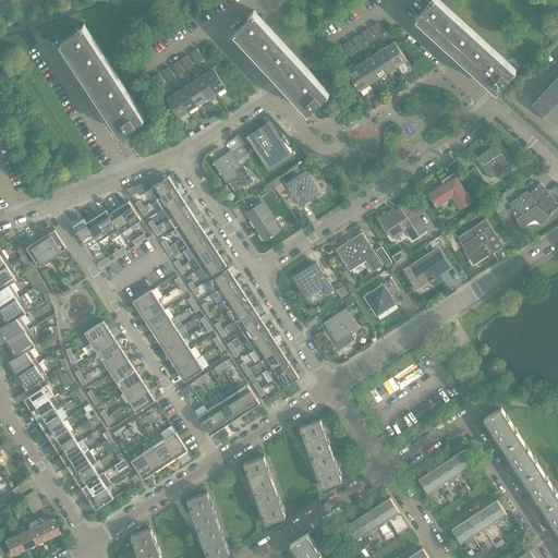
[(516,71),(509,63),(438,0),(433,0),(419,16),(484,76),(483,79),(489,85),(492,83),(498,89),(516,71)]
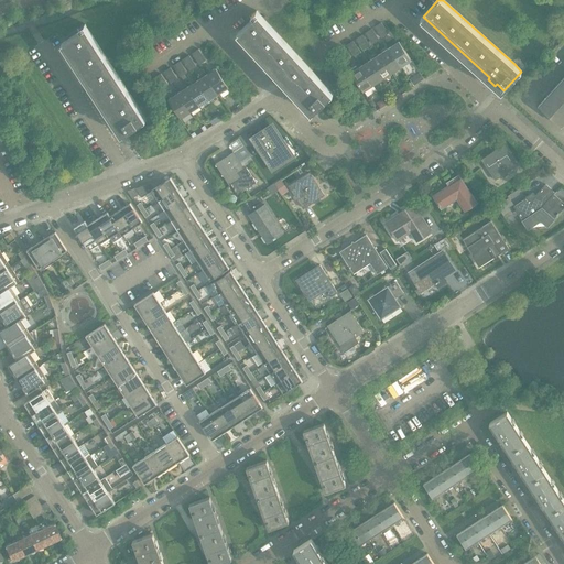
[(334,94),(327,86),(266,20),(260,13),(240,31),(302,98),(300,99),(306,107),(308,105),(314,111),(334,94)]
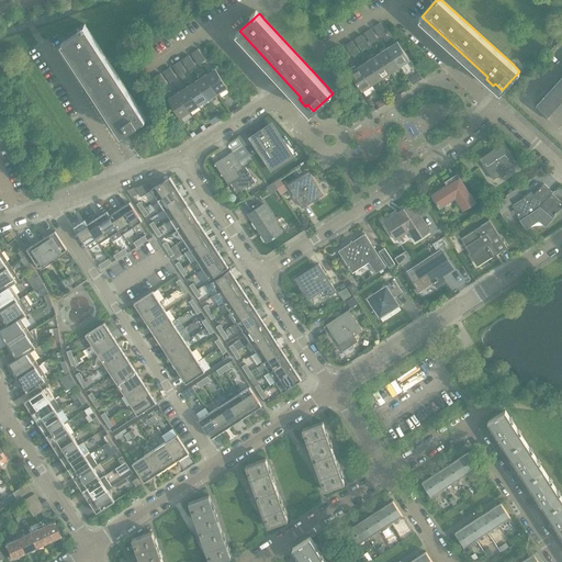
[(389,34),(381,22),(374,26),(382,38),(389,34)]
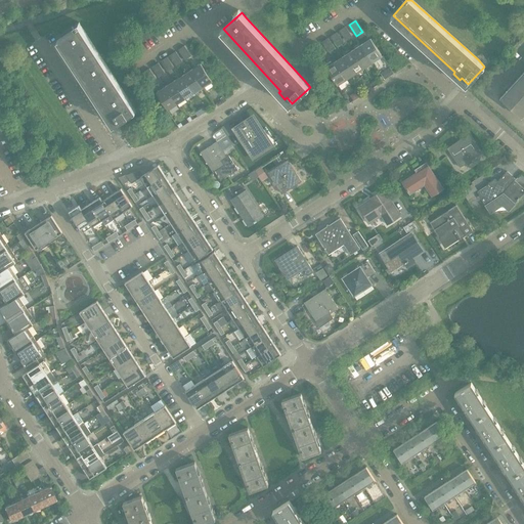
[(137,111),(132,102),(81,26),(60,39),(107,110),(105,111),(111,118),(112,117),(117,124),(137,111)]
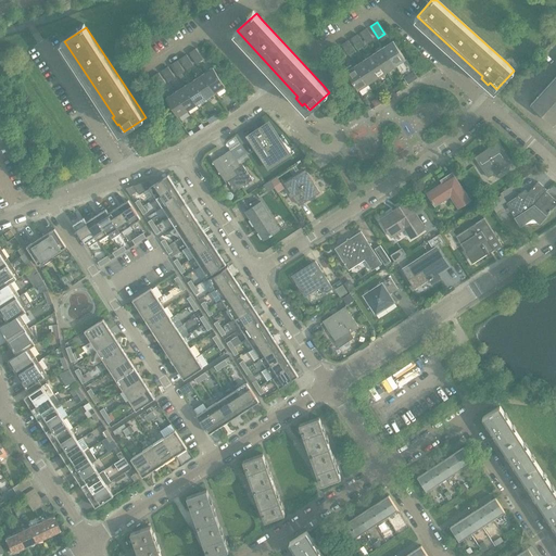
[(375,39),(367,28),(361,33),(368,43),(375,39)]
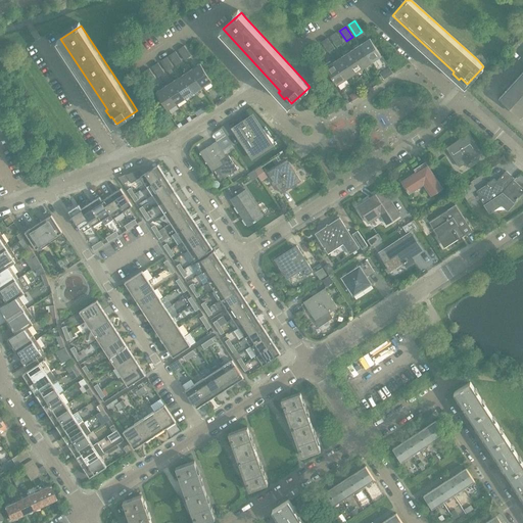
[(344,43),(337,33),(331,37),(338,47),(344,43)]
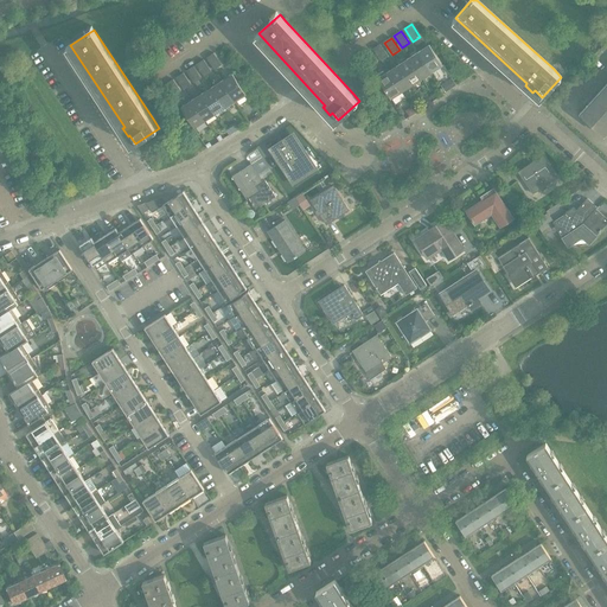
[(389,57),(381,44),(374,49),(382,61),(389,57)]
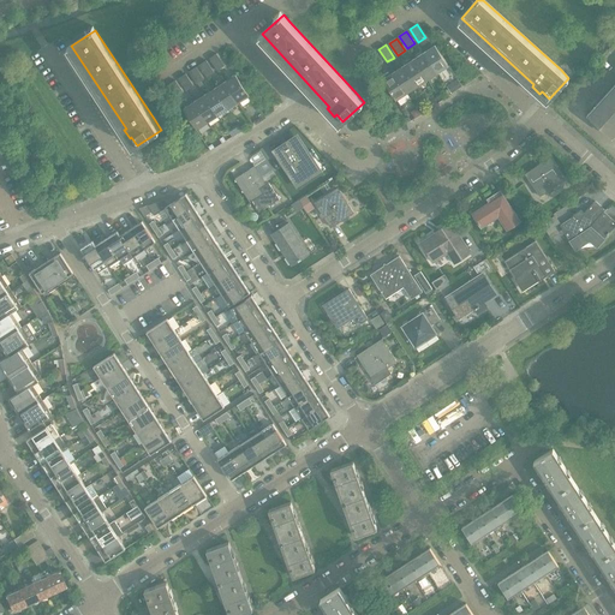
[(436,46),(425,53),(439,73),(449,66),(436,46)]
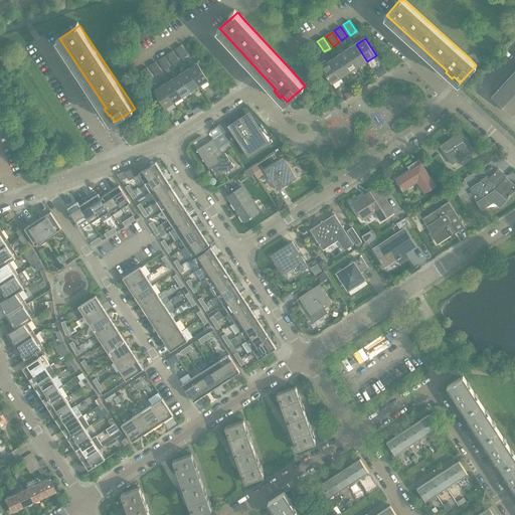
[(321,53),(315,43),(309,47),(315,57),(321,53)]
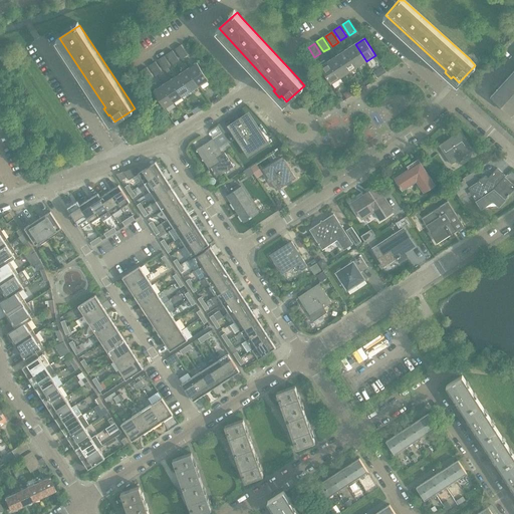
[(355,44),(346,50),(357,67),(366,61),(355,44)]
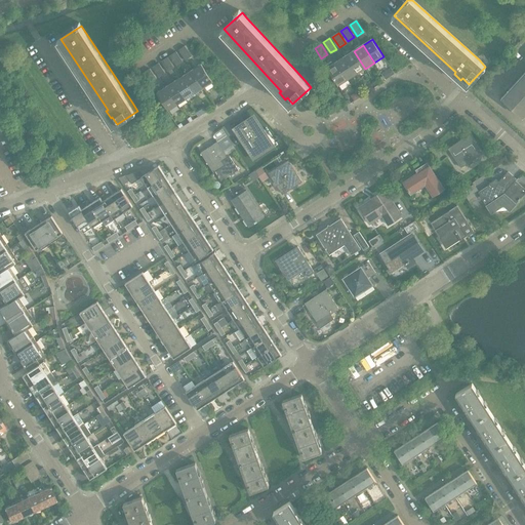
[(192,56),(186,46),(179,50),(186,61),(192,56)]
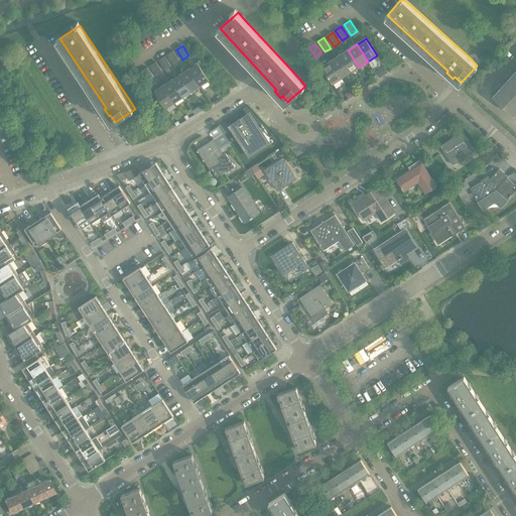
[(180,60),(173,50),(167,54),(174,65),(180,60)]
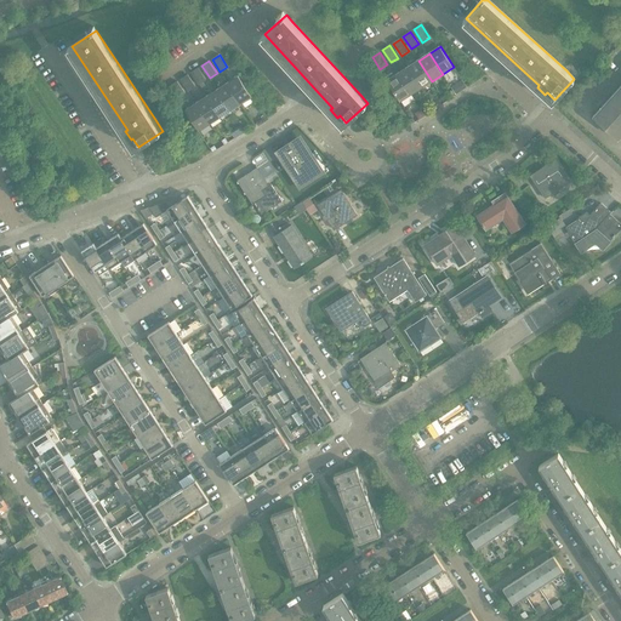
[(432,81),(419,61),(409,67),(422,87),(432,81)]
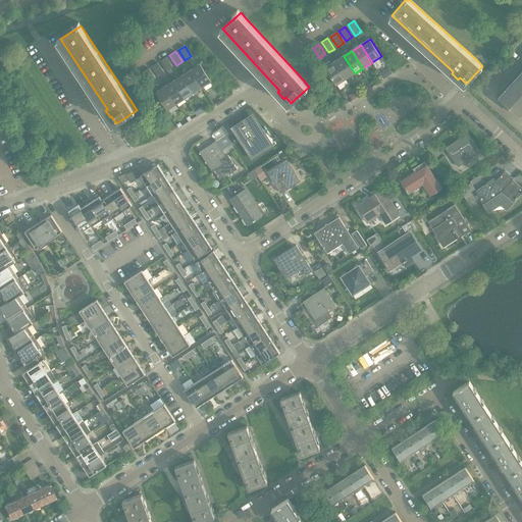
[(344,56),(334,62),(346,80),(355,73),(344,56)]
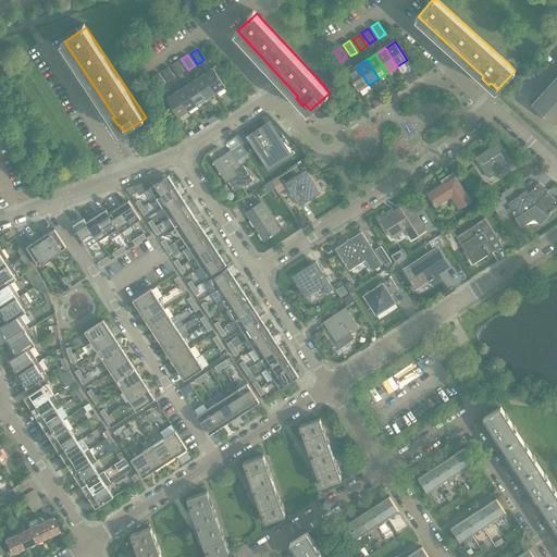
[(185,72),(178,61),(172,65),(178,76),(185,72)]
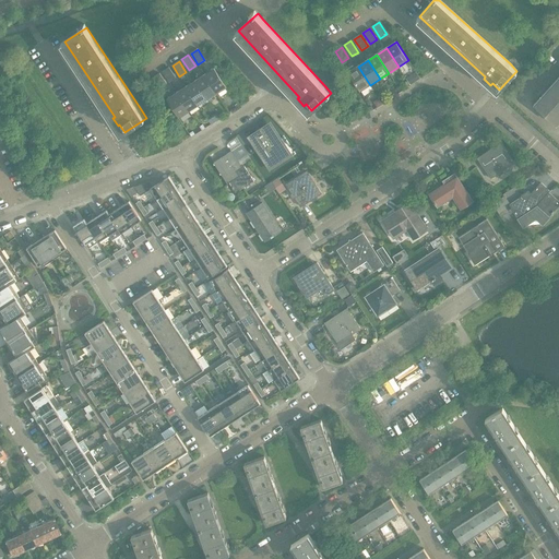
[(360,92),(370,85),(358,67),(348,73),(360,92)]
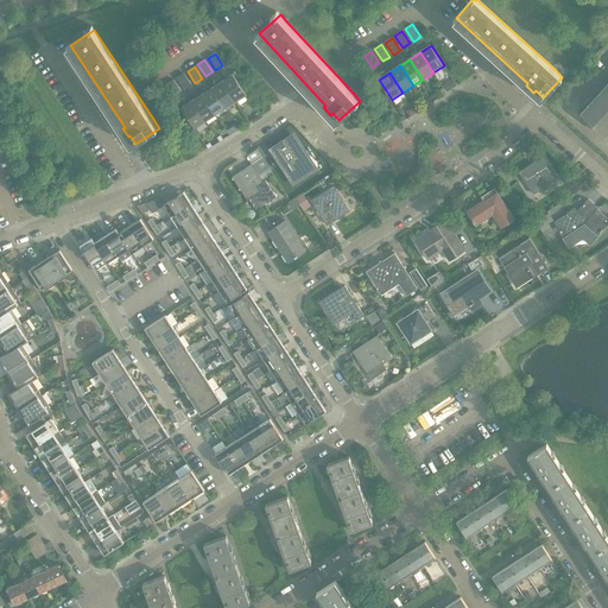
[(191,84),(184,74),(177,77),(185,89),(191,84)]
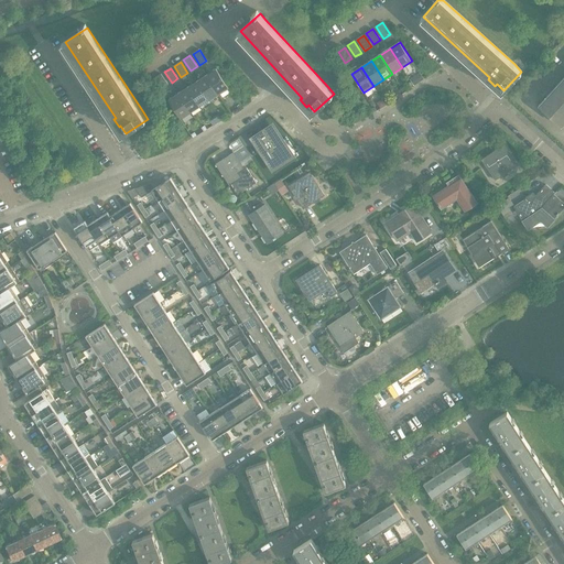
[(217,69),(207,76),(219,95),(230,88),(217,69)]
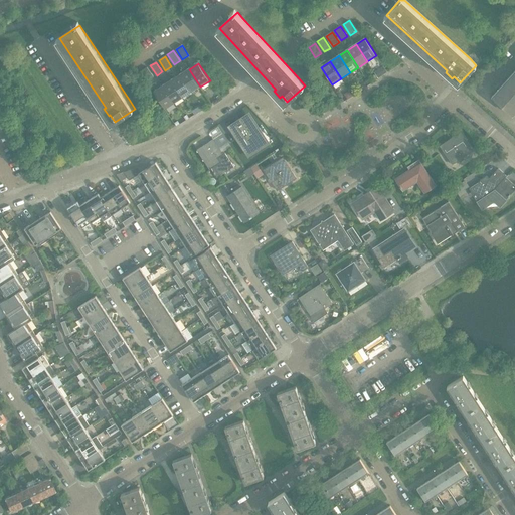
[(154,77),(147,67),(141,71),(148,81),(154,77)]
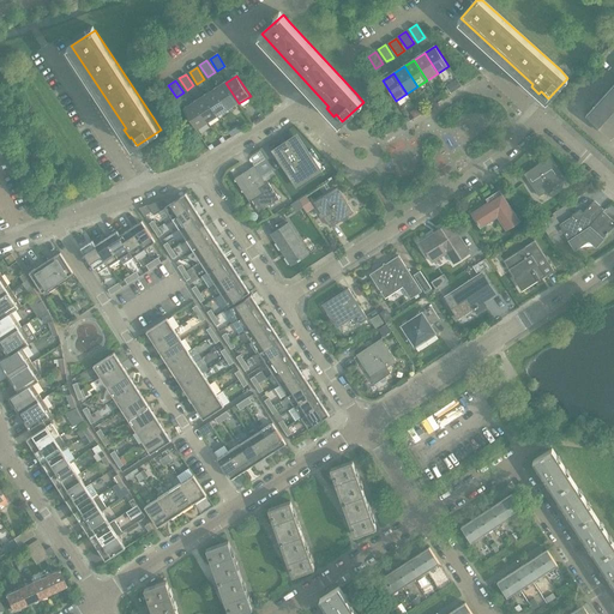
[(229,110),(239,103),(226,83),(215,89),(229,110)]
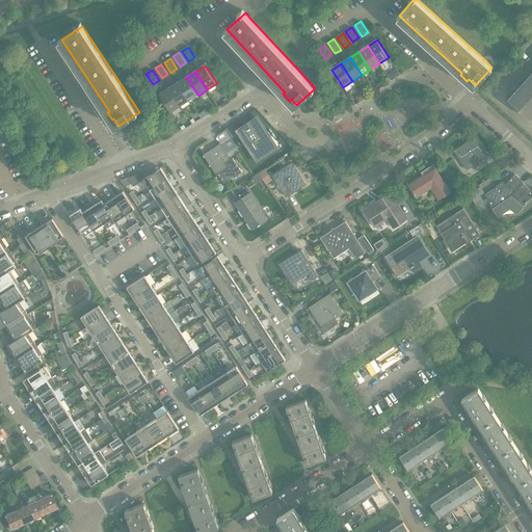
[(198,96),(186,77),(178,83),(189,101),(198,96)]
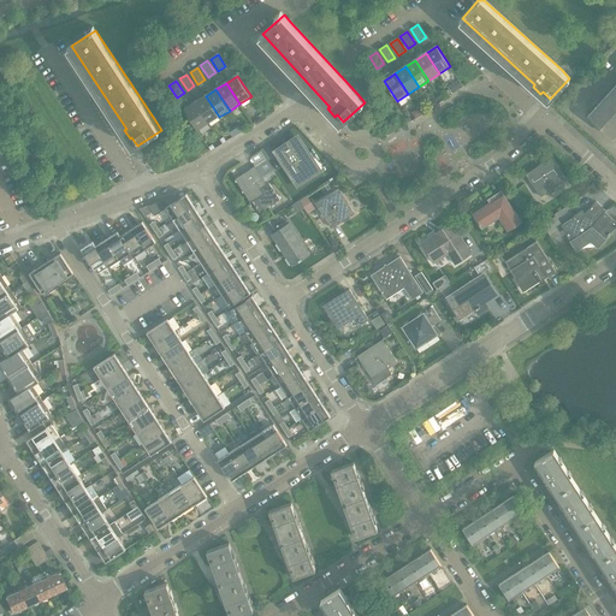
[(615,90),(603,106),(594,116),(614,134),(615,130),(615,90)]
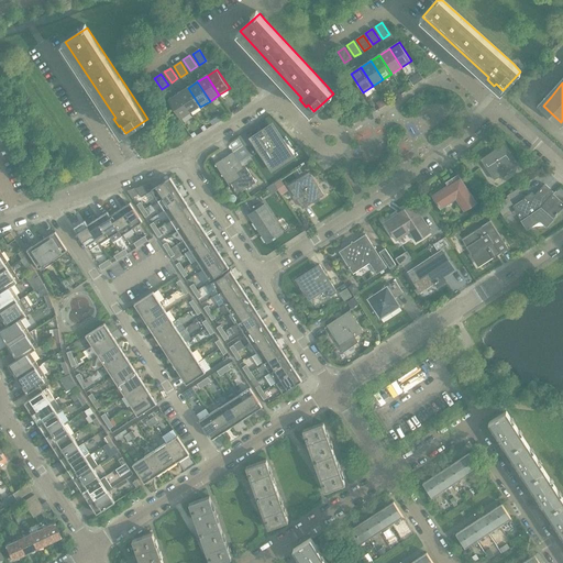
[(191,113),(200,107),(188,88),(178,94),(191,113)]
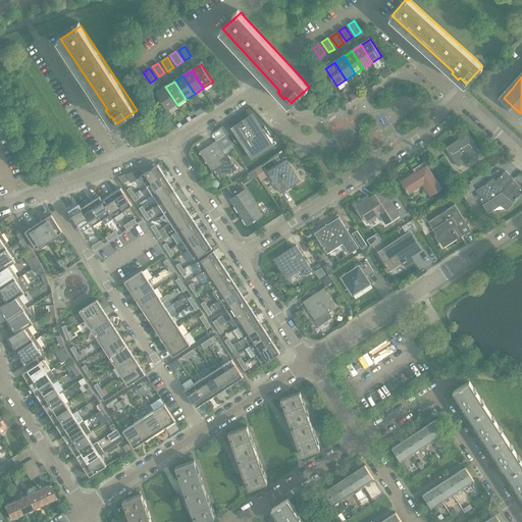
[(168,111),(177,105),(165,87),(156,93),(168,111)]
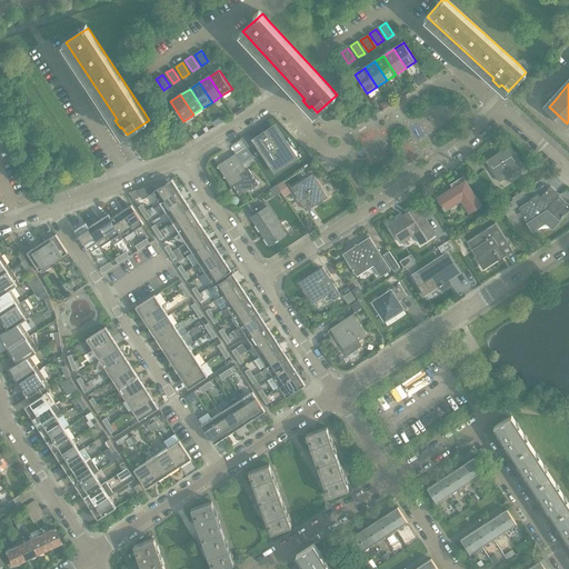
[(275,129),(255,142),(273,172),(295,159),(275,129)]
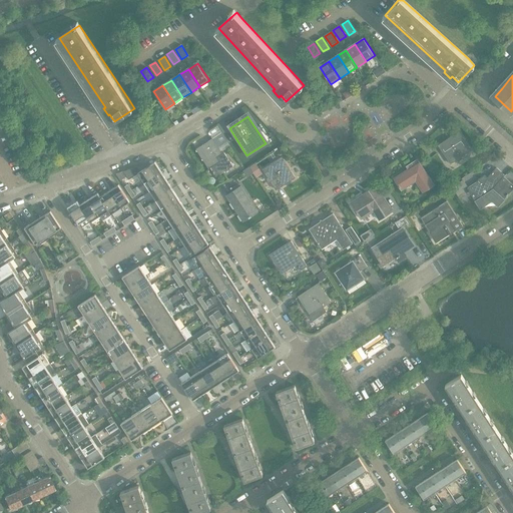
[(459,132),(438,145),(450,164),(471,150),(459,132)]
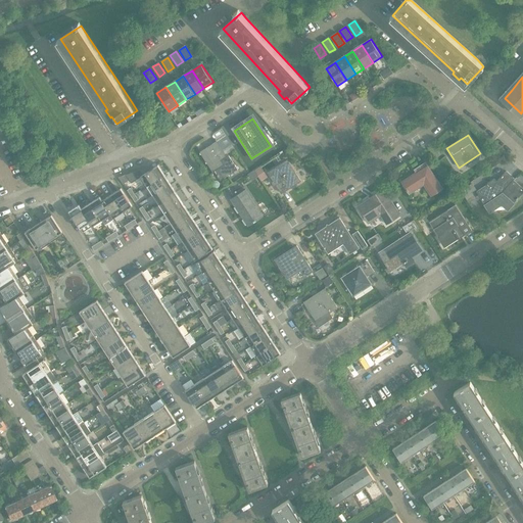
[(227,136),(200,153),(211,170),(214,169),(216,171),(215,172),(221,181),(232,174),(231,173),(238,169),(229,155),(228,156),(223,150),(232,144),(227,136)]
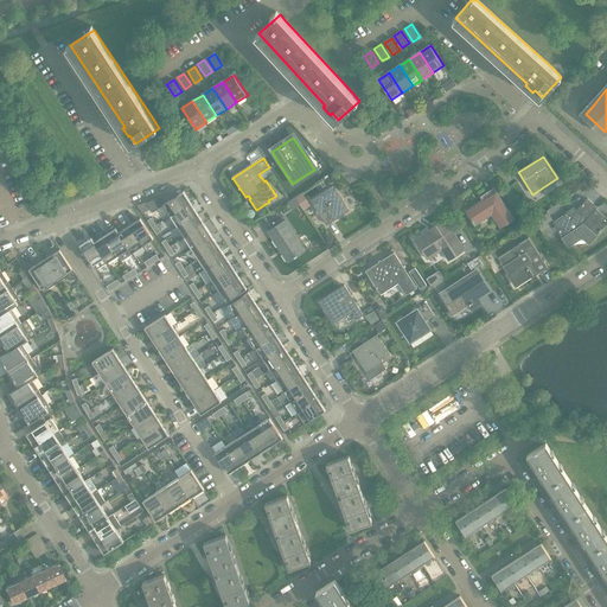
[(333,186),(312,200),(327,225),(350,210),(333,186)]
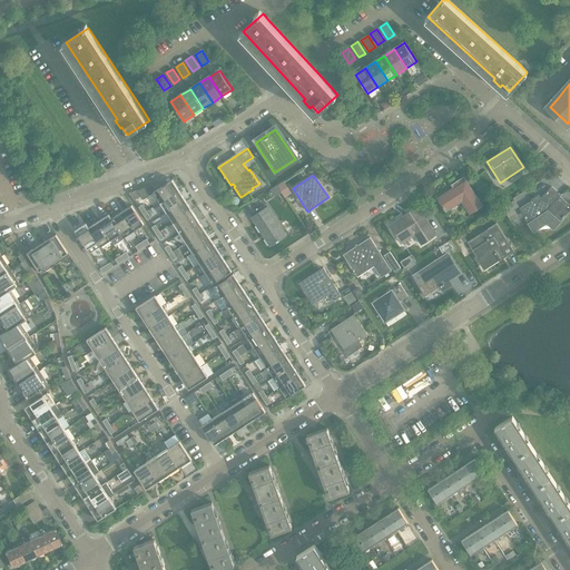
[(453,188),(438,198),(446,212),(462,202),(470,214),(482,205),(464,177),(451,185),(453,188)]
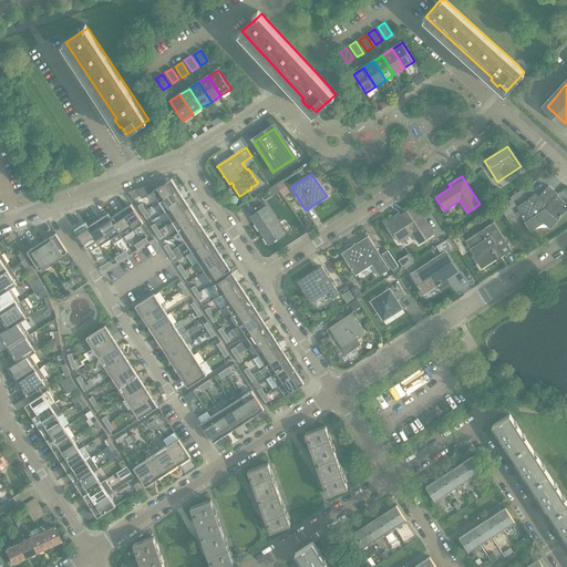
[(153,192),(160,202),(178,189),(172,178),(166,182),(165,179),(137,189),(143,198),(143,199),(153,192)]
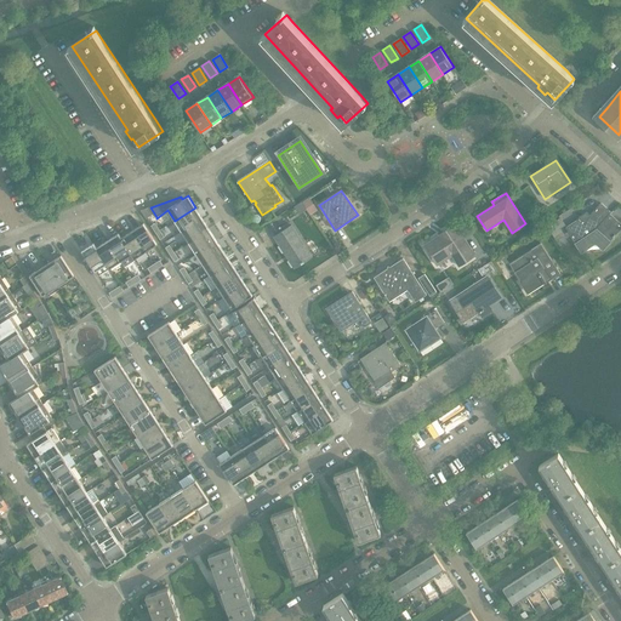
[(311,199),(303,204),(311,214),(318,209),(311,199)]
